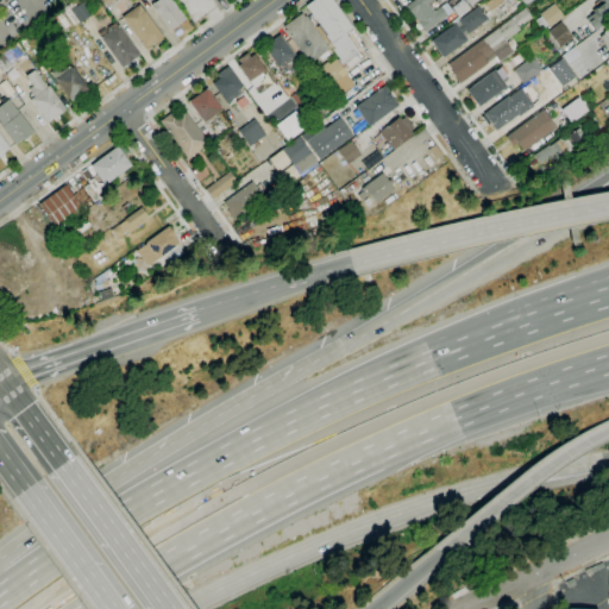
[(79,24),(69,11),(70,11),(67,6),(74,0),(80,0),(82,2),(83,1),(92,13),(79,24)]
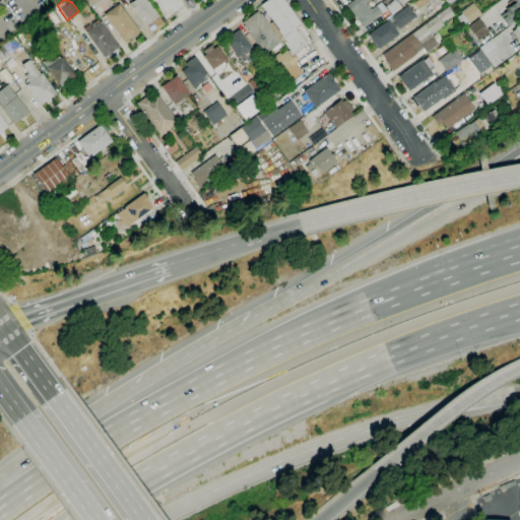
[(145,26),(135,13),(128,4),(131,2),(131,3),(134,0),(146,0),(149,3),(148,3),(158,15),(145,26)]
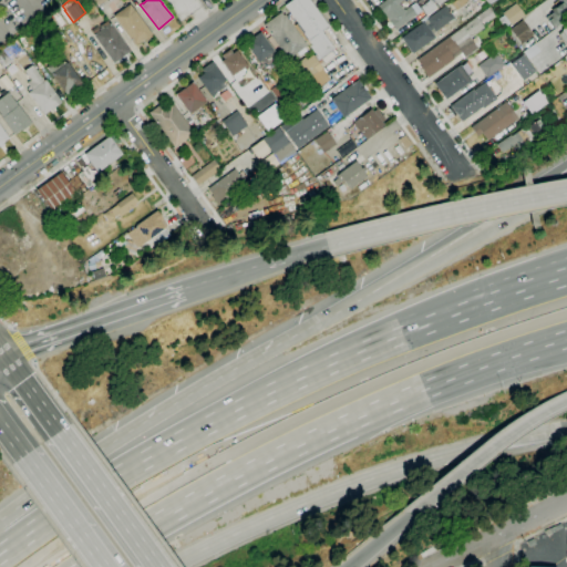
[(319,59),(309,45),(311,44),(302,33),(303,32),(285,6),(292,0),(308,0),(328,27),(321,31),(333,49),(319,59)]
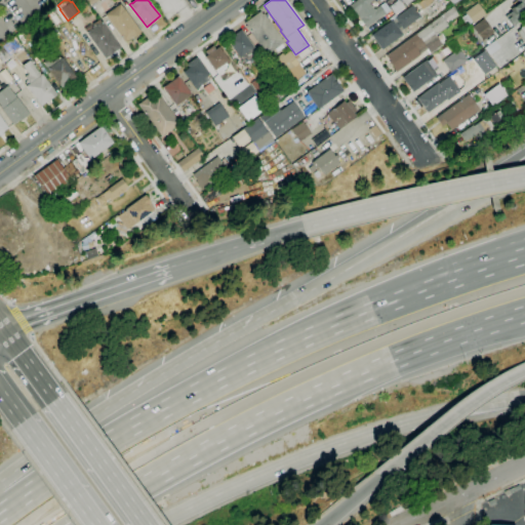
[(366,28),(350,5),(356,0),(372,0),(369,3),(374,9),(379,6),(381,8),(386,5),(389,10),(385,12),(386,13),(366,28)]
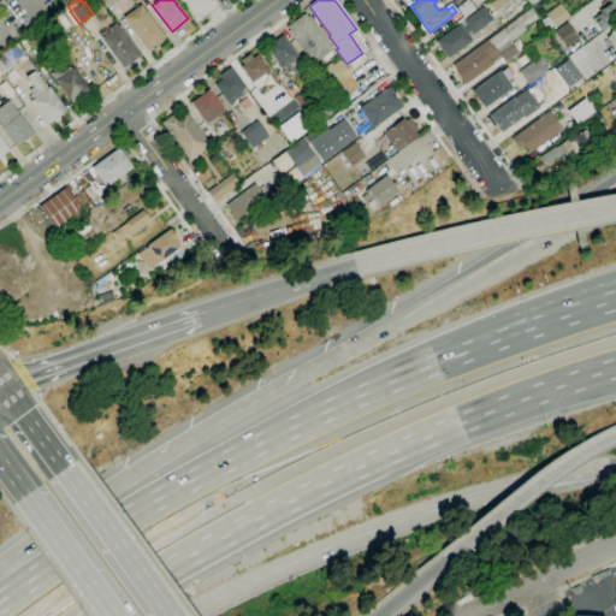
[(463,17),(456,9),(467,0),(474,9),(463,17)]
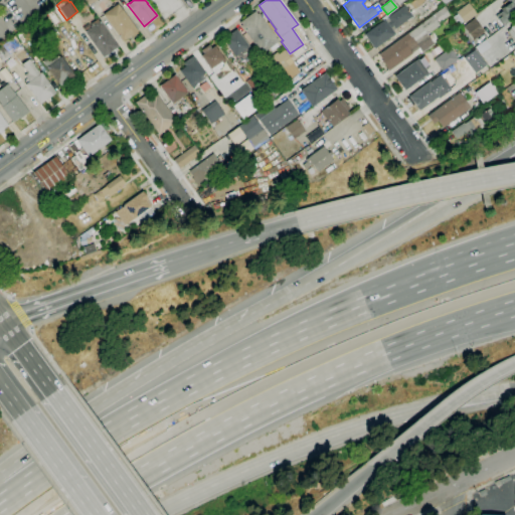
[(420,0),(416,4),(417,6),(413,9),(412,7),(411,8),(410,7),(409,8),(407,5),(408,4),(412,0),(420,0)]
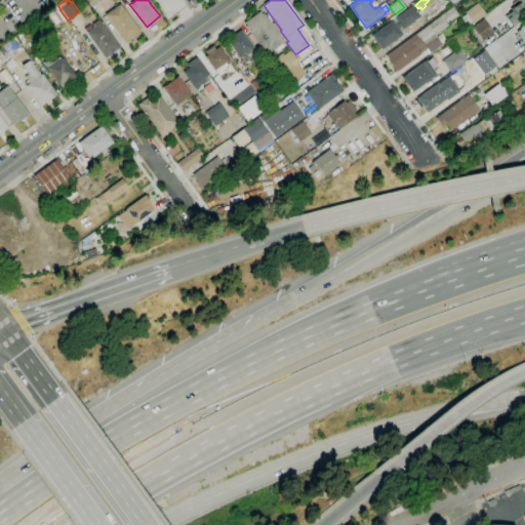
[(512,26),(508,19),(511,16),(509,14),(512,11),(511,9),(513,7),(520,2),(518,0),(524,0),(524,13),(518,19),(519,21),(512,26)]
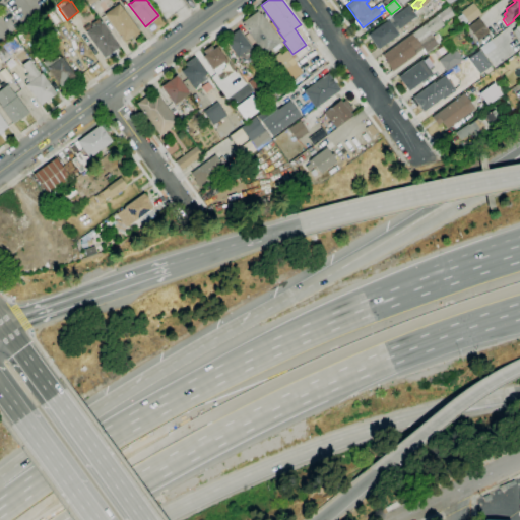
[(463,25),(457,17),(462,13),(461,12),(473,3),(481,14),(469,23),(467,21),(463,25)]
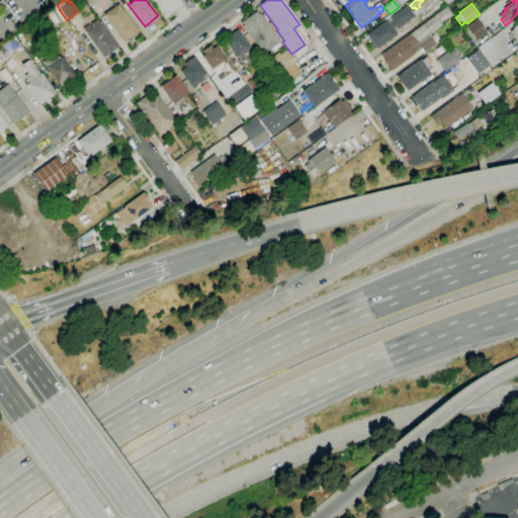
[(122,40),(103,14),(117,4),(139,31),(128,38),(127,37),(122,40)]
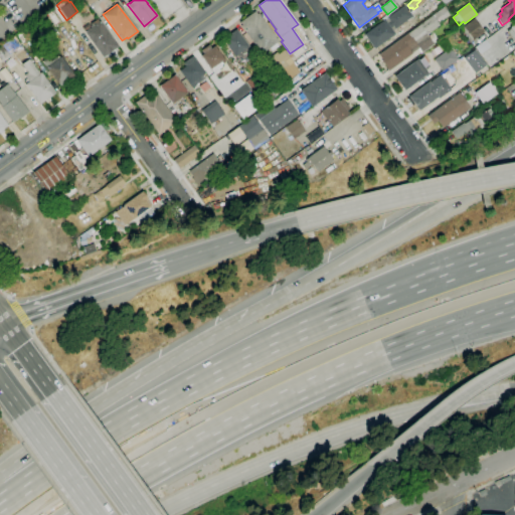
[(374,49),(364,34),(385,19),(385,20),(387,18),(389,16),(388,15),(396,9),(396,10),(404,5),(412,16),(392,31),(394,34),(374,49)]
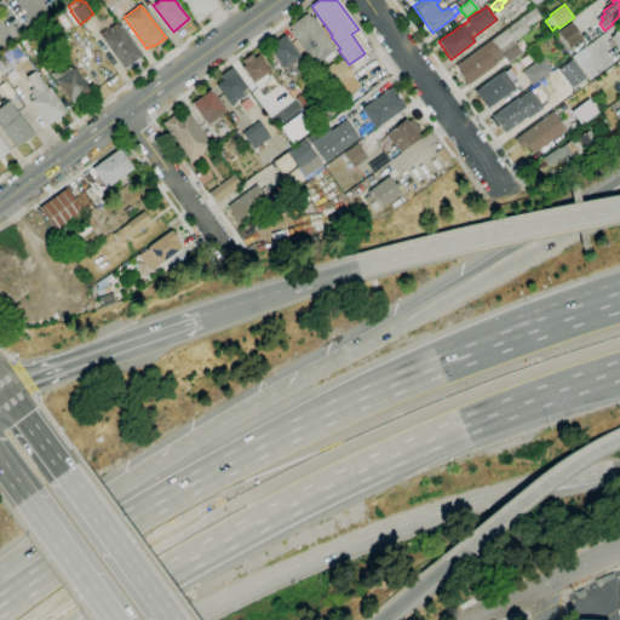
[(469,85),(459,74),(460,73),(455,67),(521,18),(534,9),(541,18),(528,28),(530,29),(529,30),(530,32),(527,35),(526,34),(514,42),(522,53),(509,64),(507,63),(506,64),(503,59),(495,64),(497,64),(469,85)]
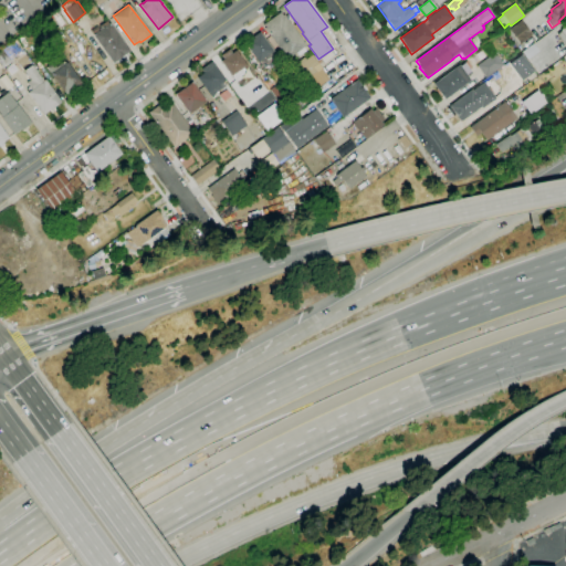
[(61,28),(51,14),(55,11),(65,24),(61,28)]
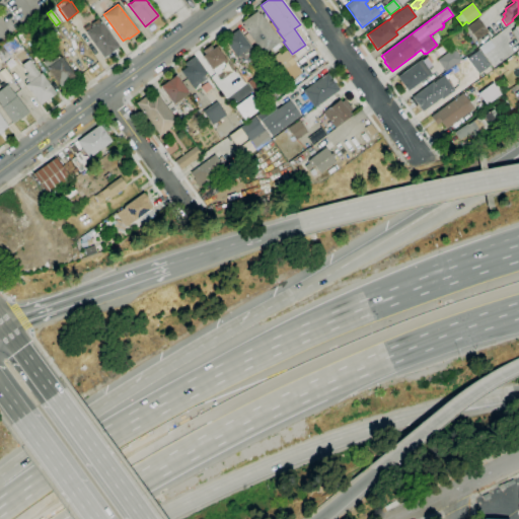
[(264,55),(242,26),(243,25),(241,22),(256,11),(260,14),(261,13),(281,42),(264,55)]
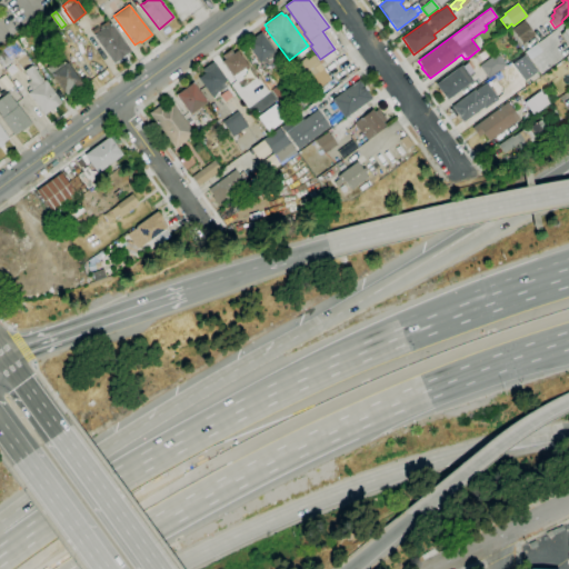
[(113,63),(93,36),(100,30),(95,22),(103,16),(110,23),(130,51),(113,63)]
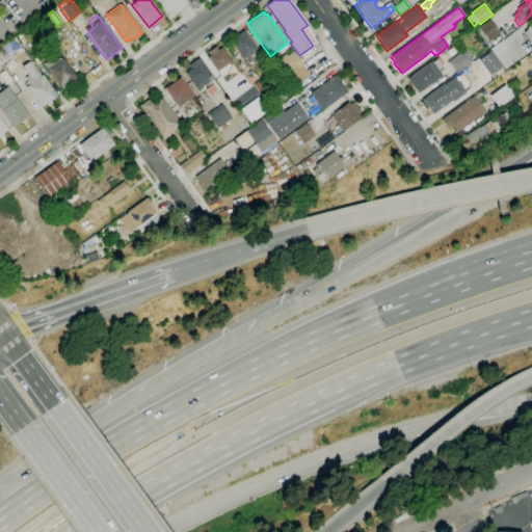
[(489,42),(479,27),(489,19),(501,33),(489,42)]
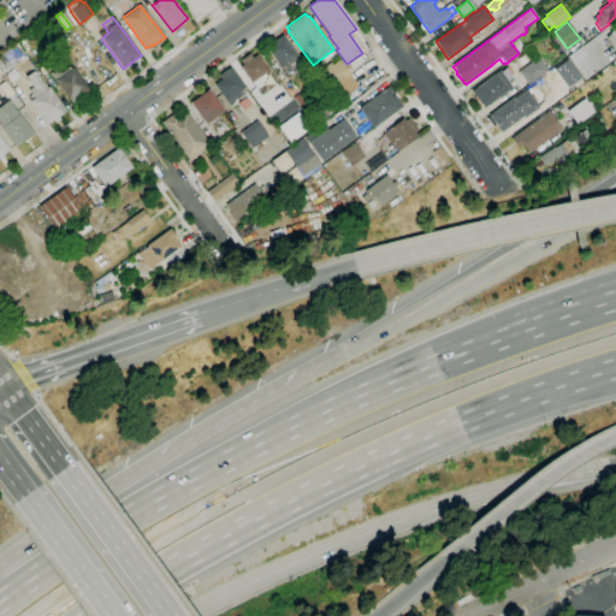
[(615,51),(605,37),(610,34),(609,33),(615,27),(615,51)]
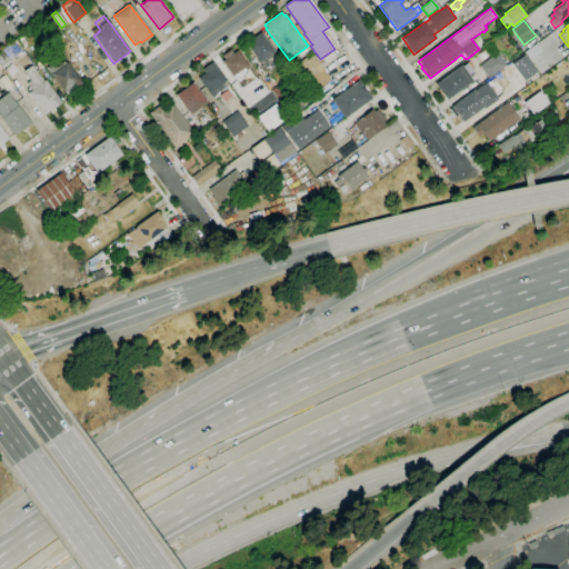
[(266,70),(246,43),(260,32),(280,59),(279,63),(270,70),(266,70)]
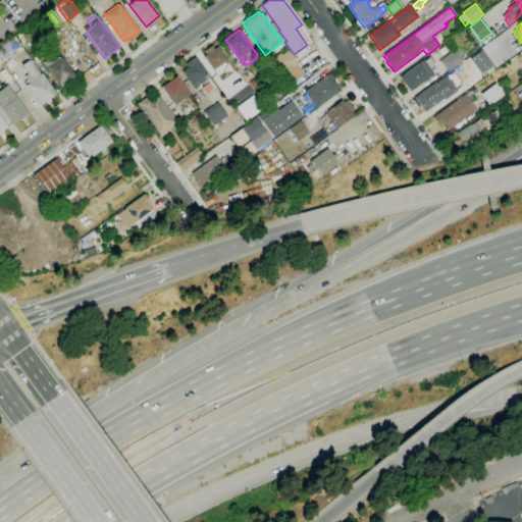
[(3,45),(14,37),(20,46),(10,53),(3,45)]
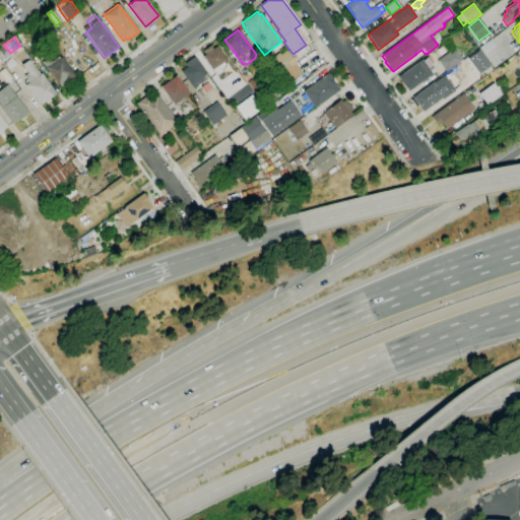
[(484,55),(479,48),(490,40),(495,48),(484,55)]
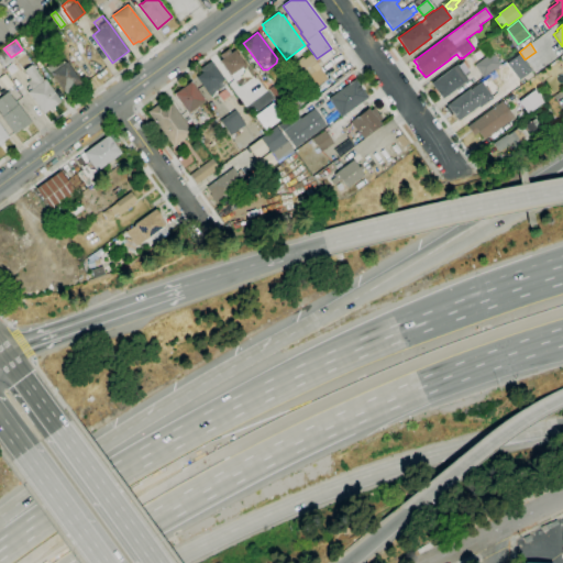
[(11,57),(13,61),(2,68),(0,65),(0,51),(3,48),(11,57)]
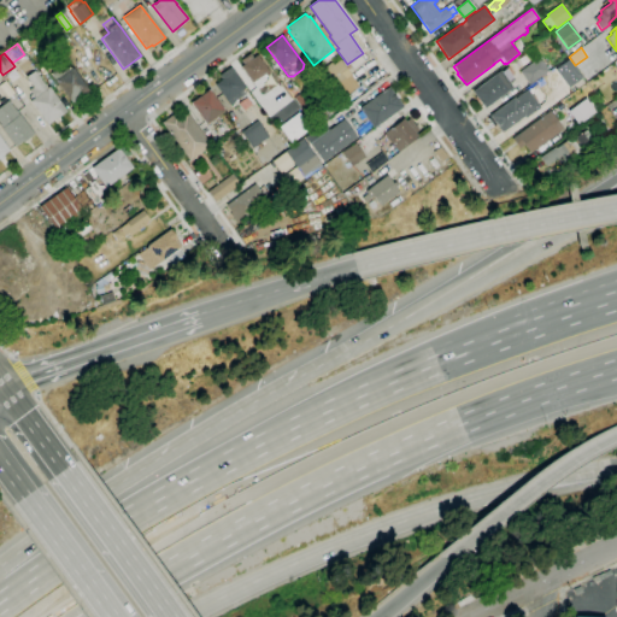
[(252,83),(241,66),(244,65),(241,60),(251,53),(253,58),(257,56),(269,71),(252,83)]
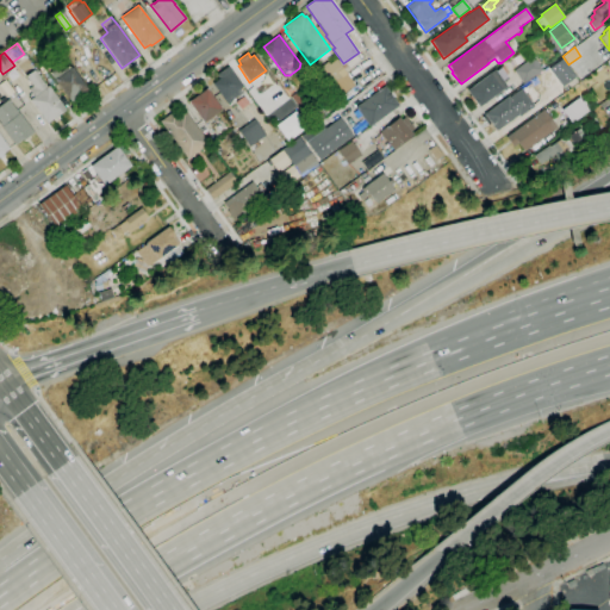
[(523,83),(514,70),(533,57),(534,58),(539,55),(540,57),(541,56),(546,61),(540,66),(542,69),(523,83)]
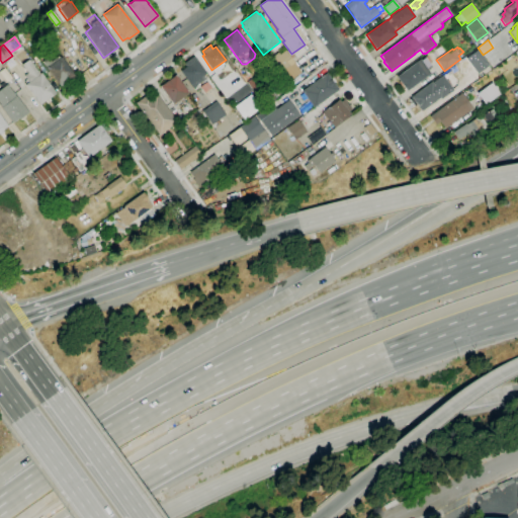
[(300,72),(283,49),(270,58),(286,82),(300,72)]
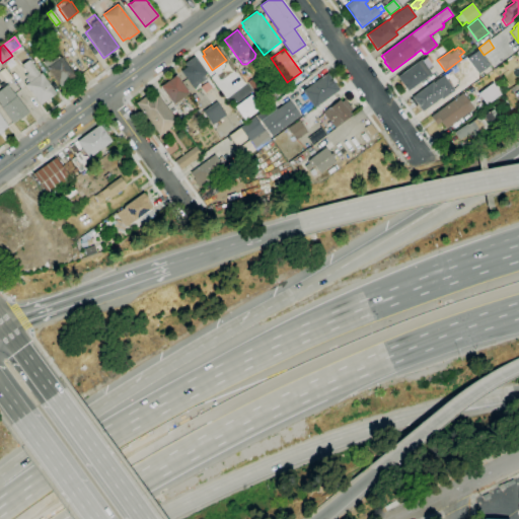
[(486,75),(483,70),(478,74),(467,59),(477,51),(490,66),(489,66),(492,70),(486,75)]
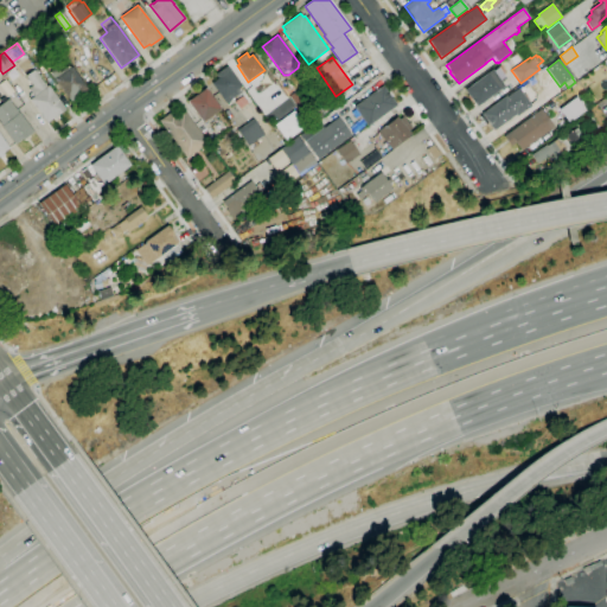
[(227,103),(224,98),(223,100),(211,83),(218,78),(215,75),(227,65),(242,85),(235,91),(238,95),(227,103)]
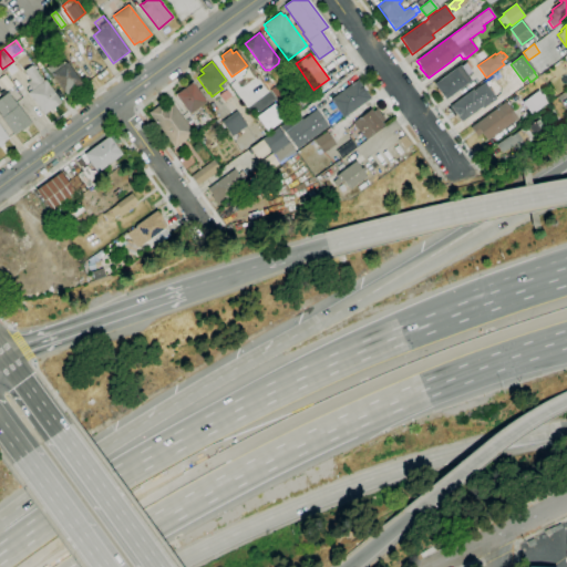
[(65,95),(50,74),(51,74),(45,66),(51,63),(54,69),(63,62),(65,64),(66,63),(83,85),(74,92),(73,90),(65,95)]
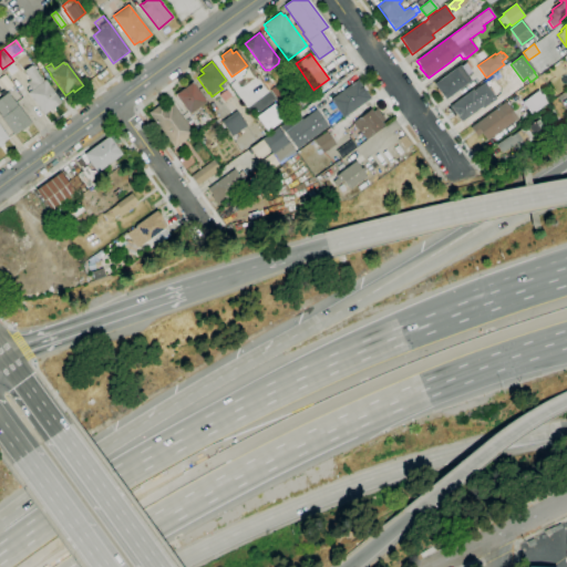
[(445,100),(434,84),(460,64),(461,66),(465,62),(471,69),(471,70),(473,73),(468,76),(472,80),(445,100)]
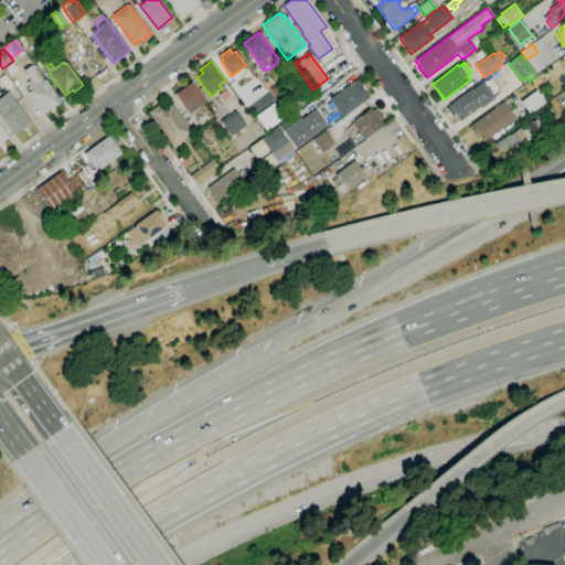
[(31,89),(27,83),(30,80),(23,71),(31,65),(43,81),(31,89)]
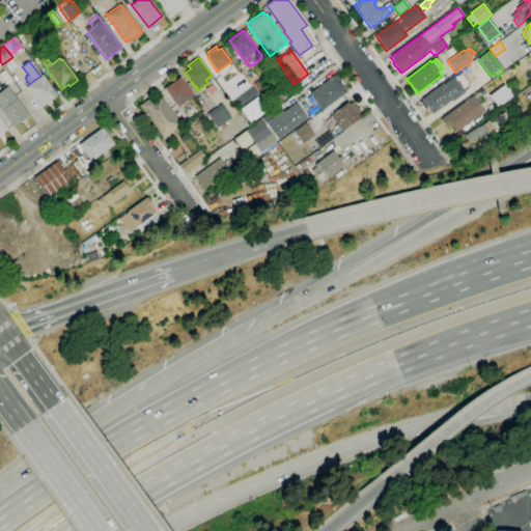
[(294,92),(290,88),(311,72),(314,76),(294,92)]
